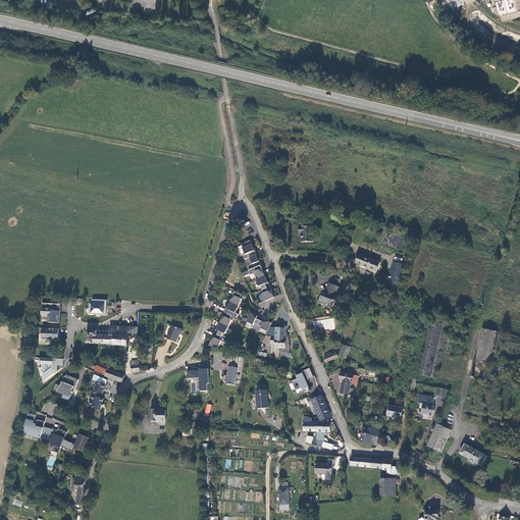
[(497,14),(506,12),(502,0),(498,0),(494,1),(497,14)]
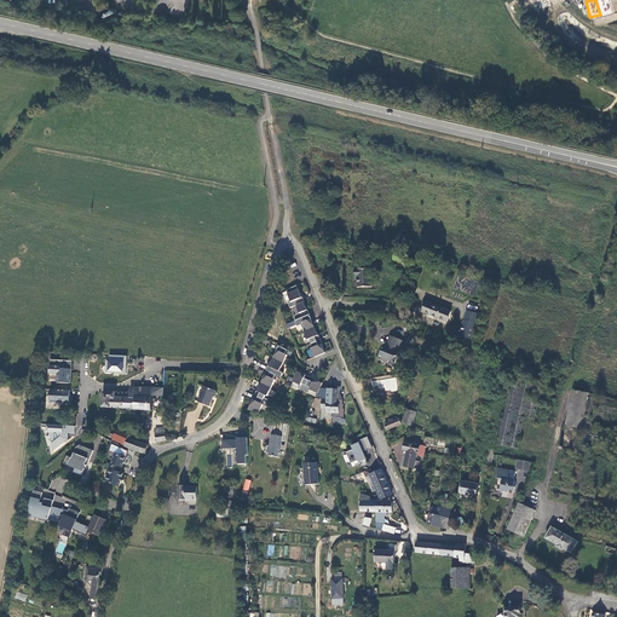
[(595,0),(600,15),(610,11),(606,0),(595,0)]
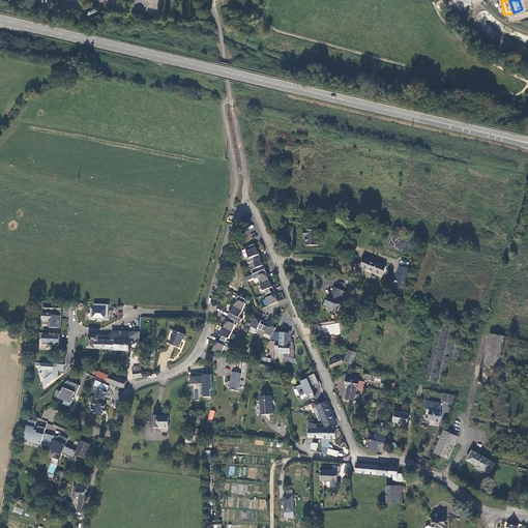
[(302,236),(303,244),(316,244),(316,229),(318,229),(318,225),(303,225),(303,230),(301,230),(301,236),(302,236)]
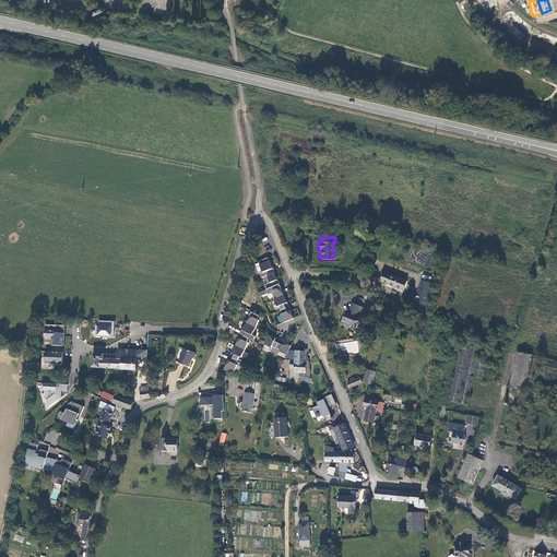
[(258,273),(260,277),(263,276),(272,272),(273,272),(271,268),(265,257),(260,259),(262,263),(258,264),(261,272),(258,273)]
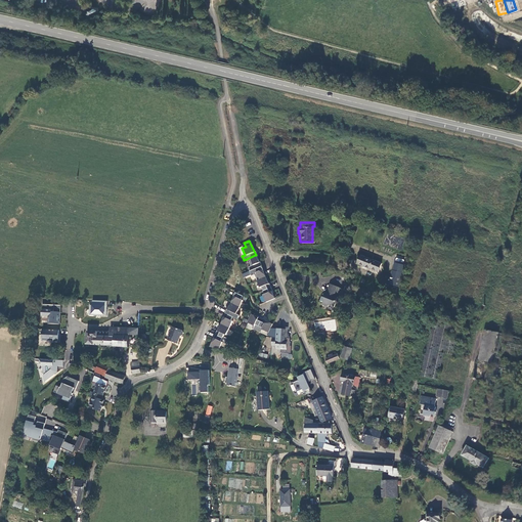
[(377,270),(381,262),(360,254),(356,262),(377,270)]
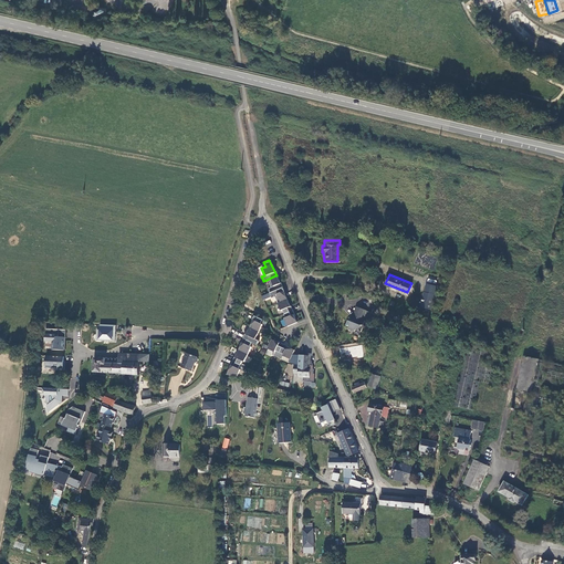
[(267,288),(268,292),(281,286),(280,282),(279,283),(275,275),(267,280),(270,286),(267,288)]
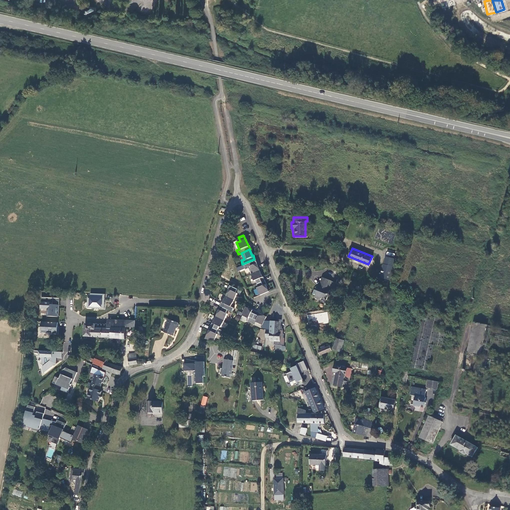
[(247,268),(250,273),(258,270),(255,263),(256,263),(254,259),(242,264),(244,269),(247,268)]
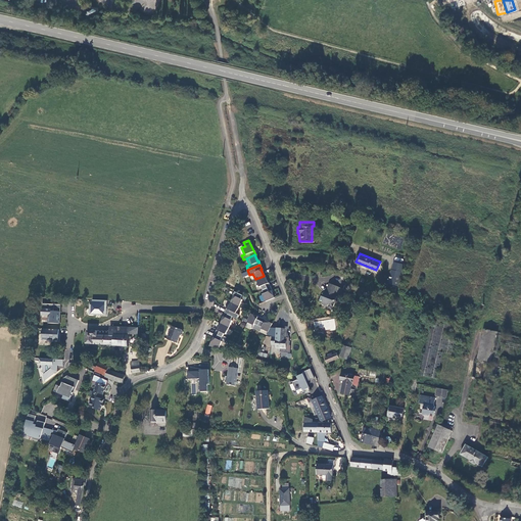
[(390,269),(387,281),(396,284),(400,271),(390,269)]
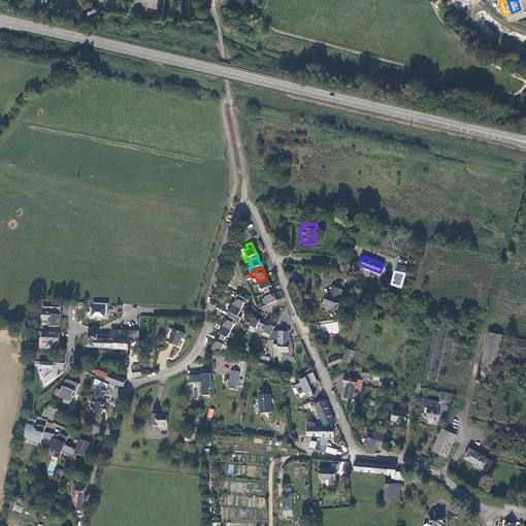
[(262,289),(264,292),(271,289),(270,285),(269,285),(266,278),(258,282),(261,289),(262,289)]
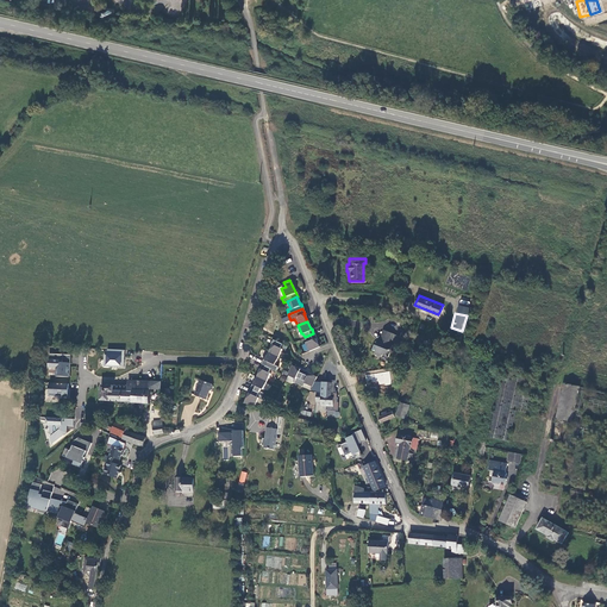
[(393,333),(387,331),(386,336),(380,333),(379,338),(376,338),(375,344),(376,344),(374,350),(373,352),(380,355),(380,352),(387,355),(389,349),(392,342),(390,340),(393,333)]
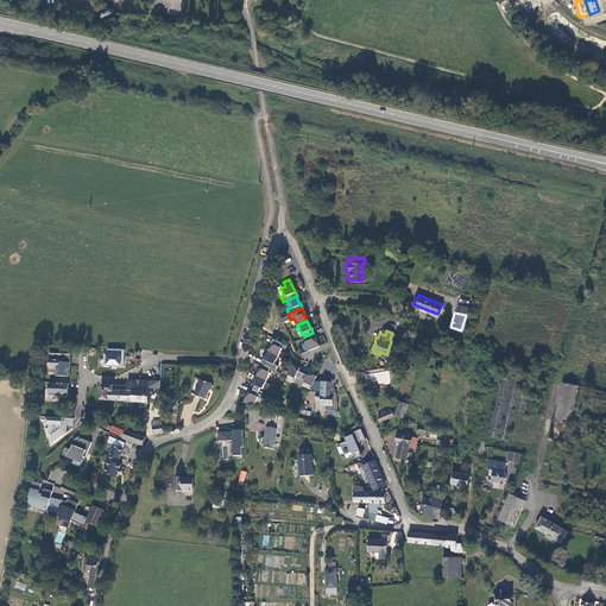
[(304,342),(308,349),(317,346),(314,338),(315,338),(313,333),(304,336),(305,341),(304,342)]
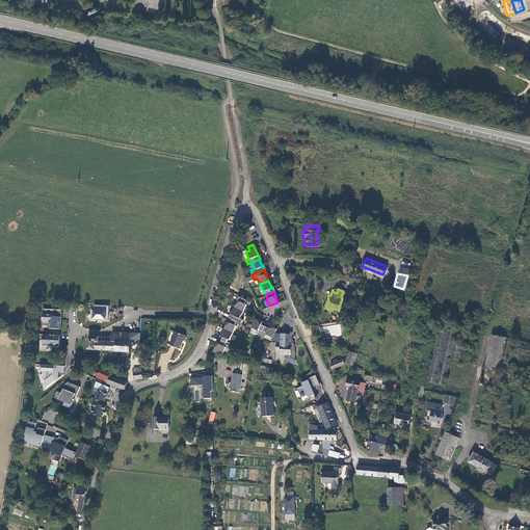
[(349,300),(351,294),(343,291),(341,297),(342,298),(340,305),(343,306),(346,299),(349,300)]
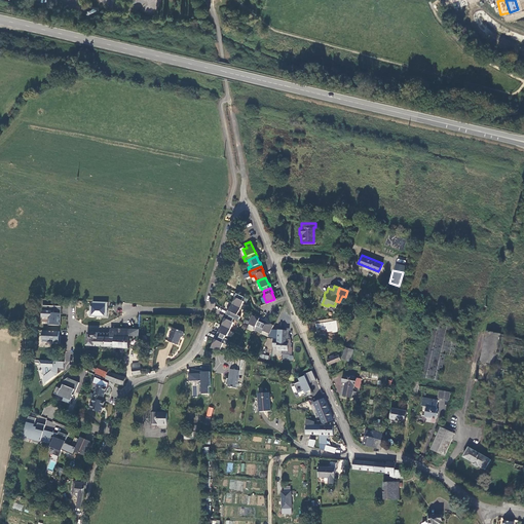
[(233,297),(230,303),(238,307),(241,301),(240,300),(241,296),(234,293),(232,296),(233,297)]
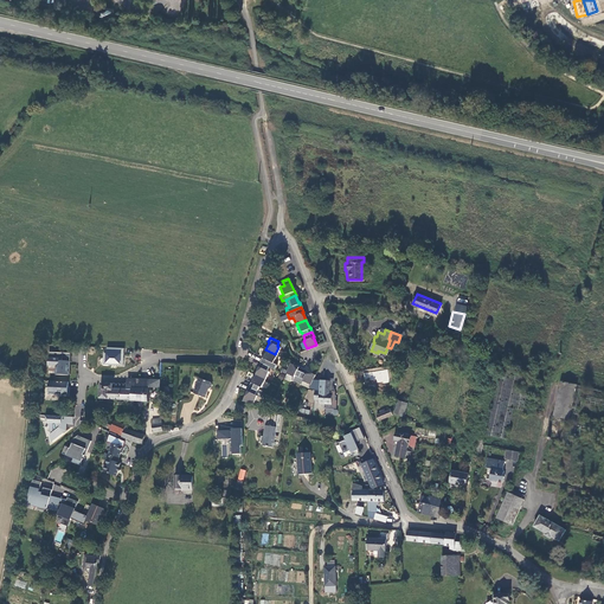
[(123,348),(105,347),(105,353),(102,353),(102,364),(108,365),(108,362),(115,364),(115,365),(122,365),(122,358),(121,358),(121,354),(122,354),(123,348)]
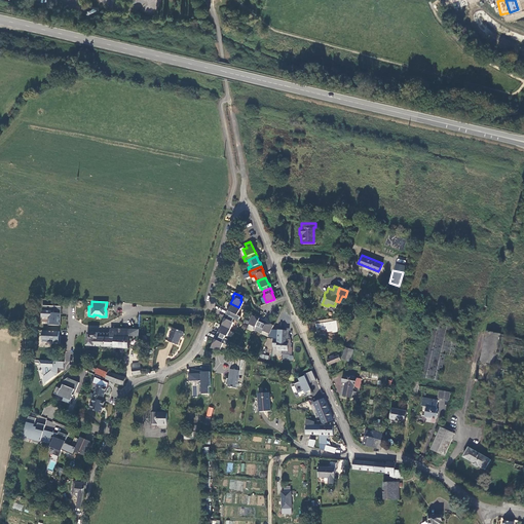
[(226,309),(224,313),(231,317),(233,313),(235,314),(238,307),(230,303),(226,310),(226,309)]
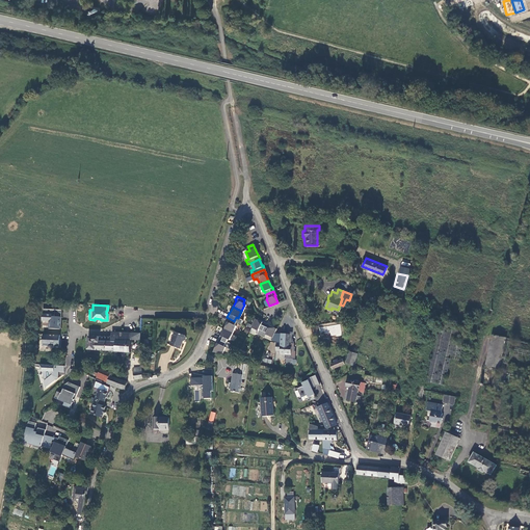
[(42,308),(41,320),(48,320),(48,327),(59,328),(60,319),(59,319),(59,316),(53,316),(53,309),(42,308)]
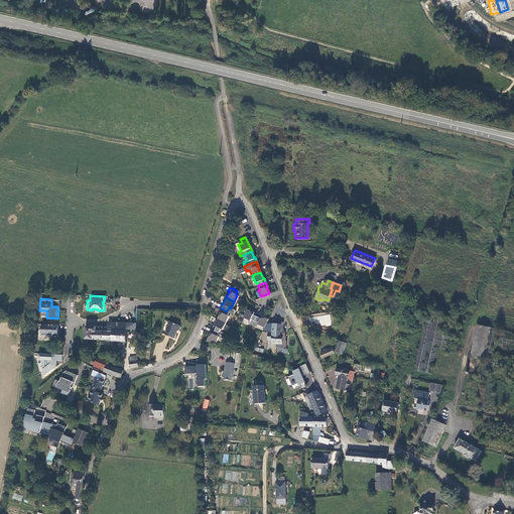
[(219,311),(216,318),(224,323),(227,315),(226,314),(227,311),(220,307),(218,311),(219,311)]
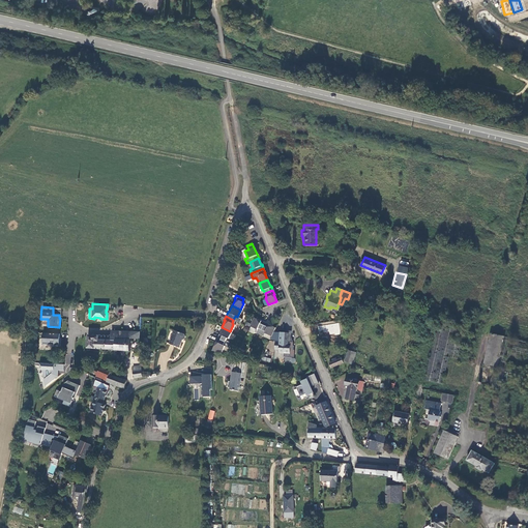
[(258,333),(263,321),(259,320),(252,317),(248,326),(255,329),(254,331),(258,333)]
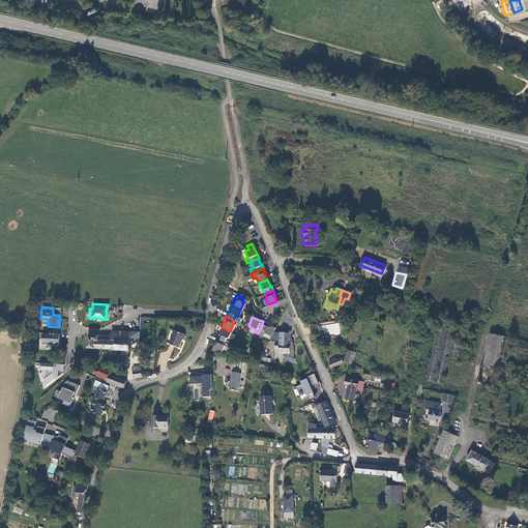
[(264,336),(266,333),(269,335),(273,327),(267,324),(267,323),(263,321),(258,333),(264,336)]
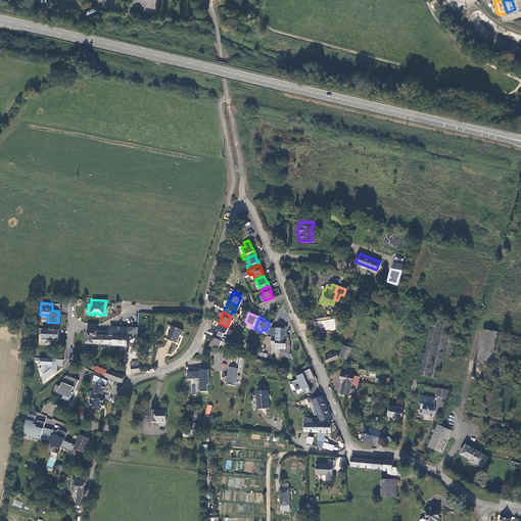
[(333,318),(312,319),(312,329),(333,328),(333,318)]
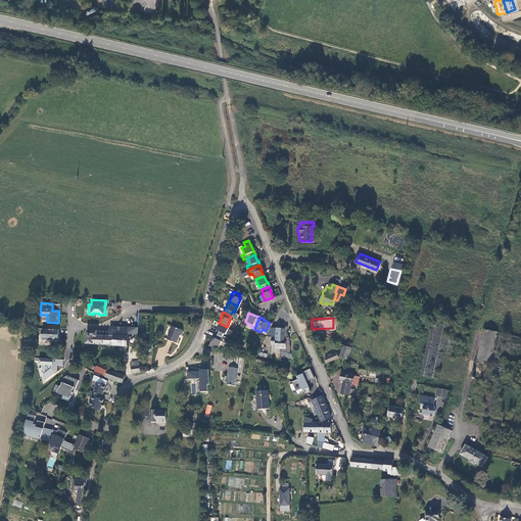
[(215,329),(212,333),(220,336),(222,333),(224,333),(227,327),(219,323),(215,329)]
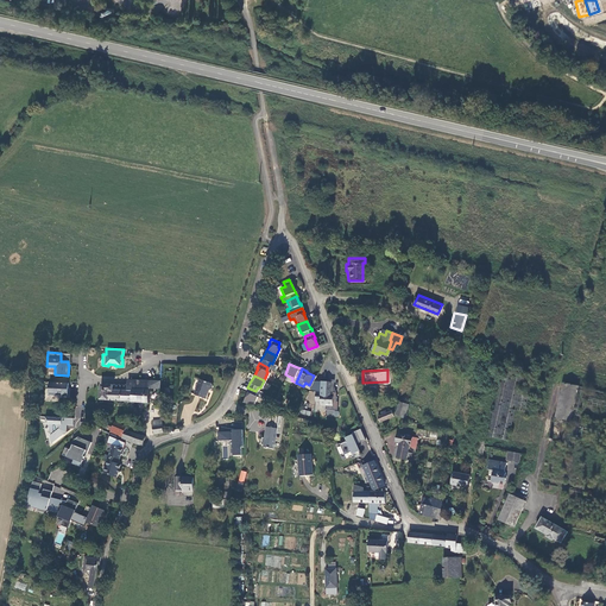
[(516,395),(506,391),(510,384),(511,384),(513,379),(505,376),(503,382),(502,382),(497,393),(498,393),(492,409),(497,410),(499,404),(506,408),(505,409),(506,410),(509,405),(512,406),(516,395)]
